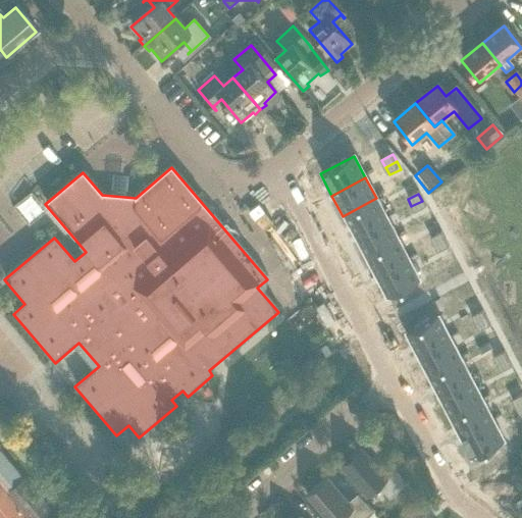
[(387,219),(376,198),(343,216),(353,237),(387,219)]
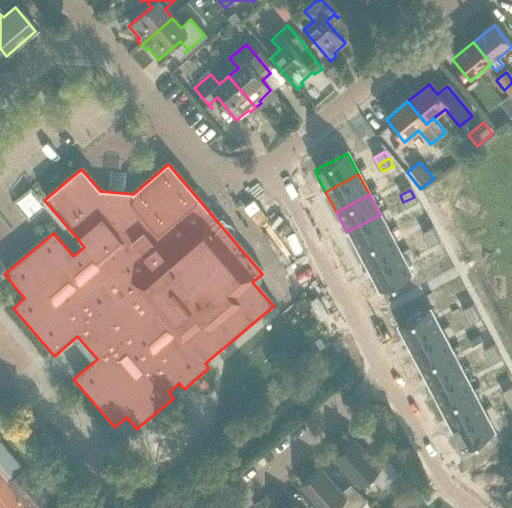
[(418,204),(414,197),(403,202),(407,209),(418,204)]
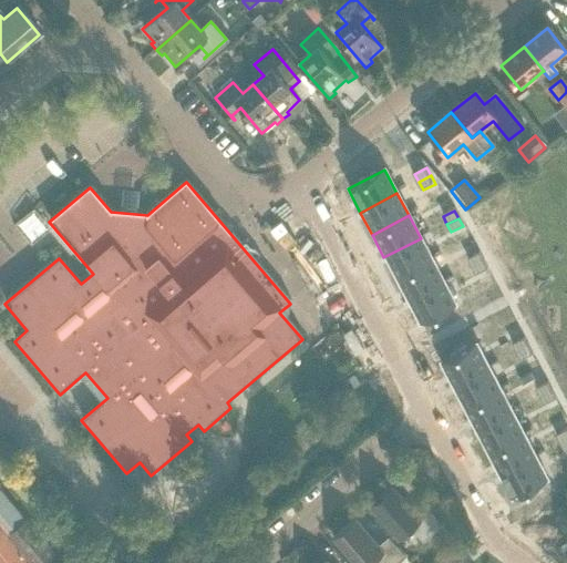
[(432,260),(421,238),(383,257),(395,279),(432,260)]
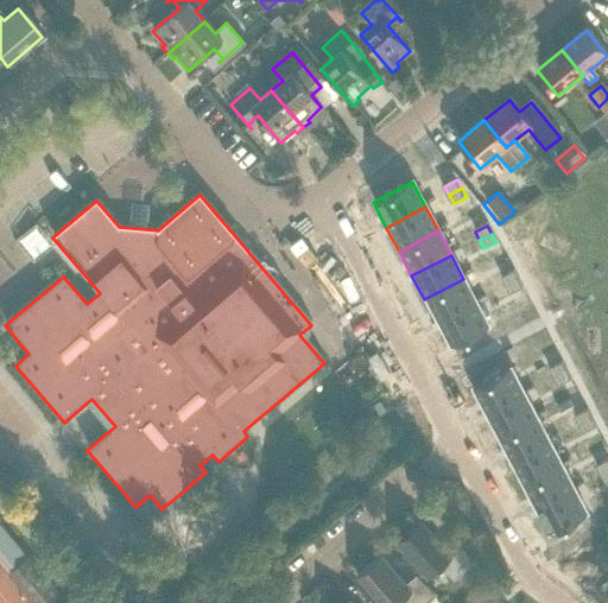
[(519,280),(514,272),(501,279),(506,287),(519,280)]
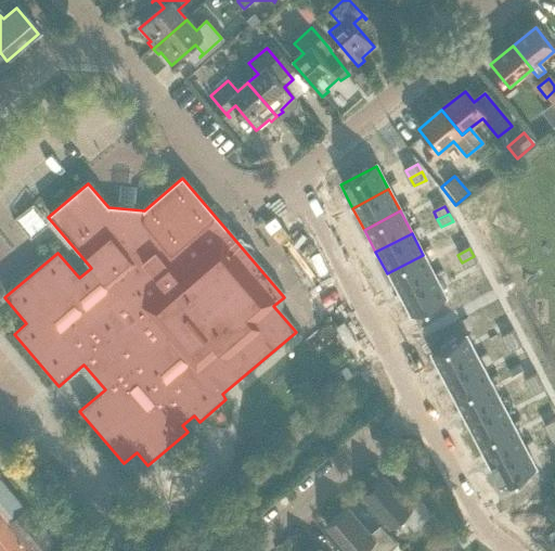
[(435,277),(423,255),(387,273),(398,295),(435,277)]
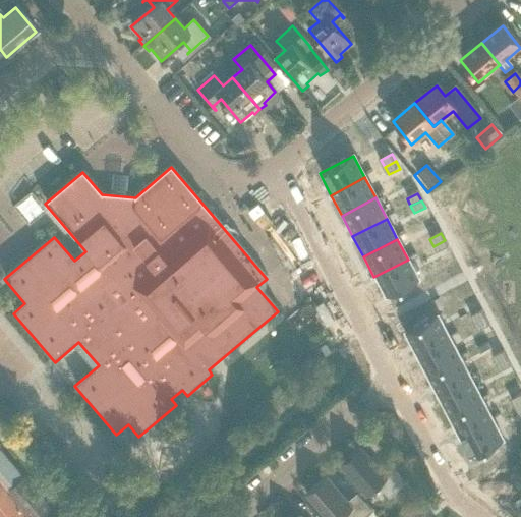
[(449,248),(445,240),(433,246),(438,253),(449,248)]
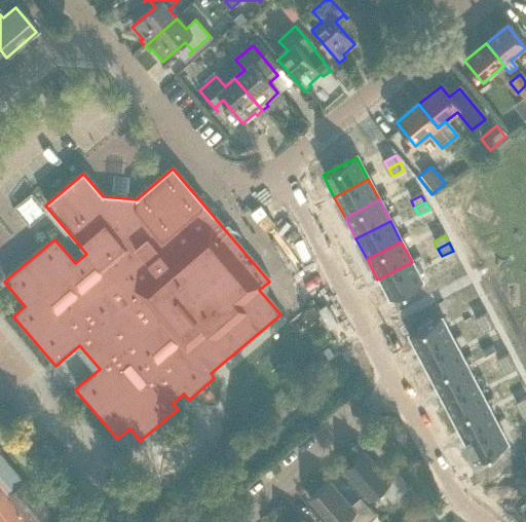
[(423,284),(412,262),(377,280),(388,302),(423,284)]
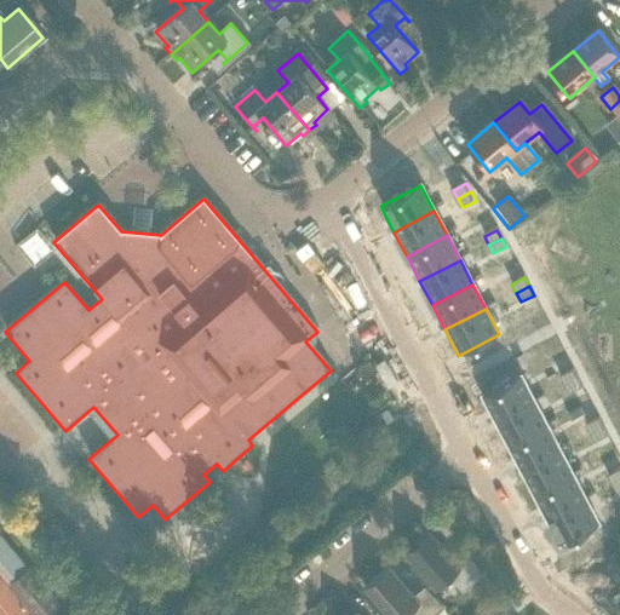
[(578,379),(574,371),(561,378),(566,386),(578,379)]
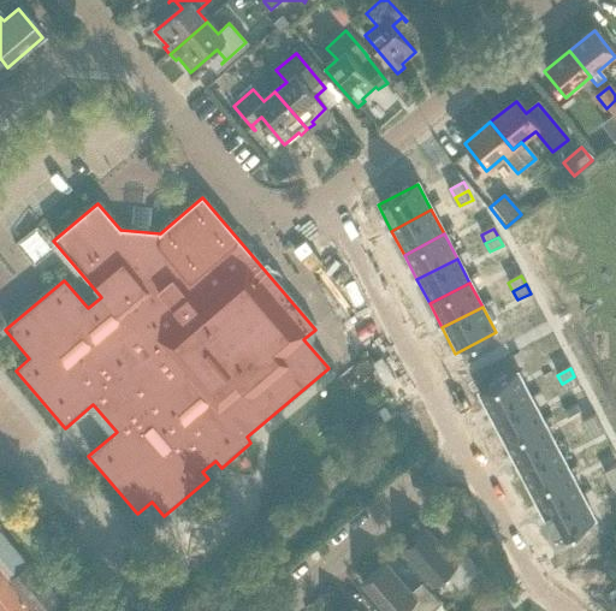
[(531,401),(517,375),(478,396),(491,421),(531,401)]
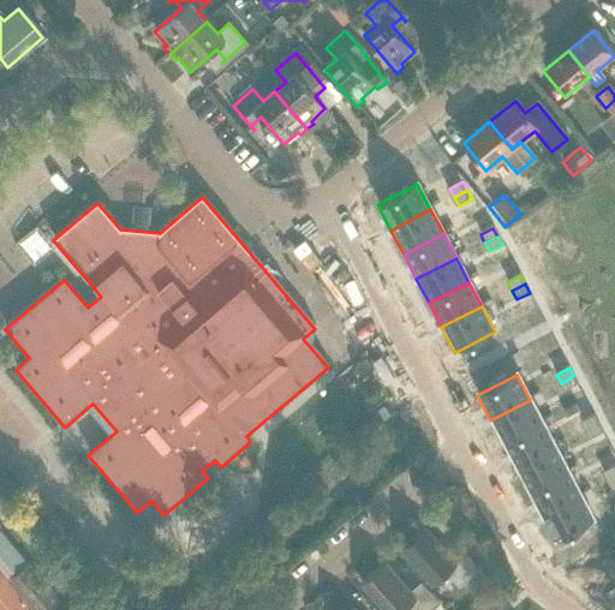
[(578,386),(573,376),(561,383),(566,392),(578,386)]
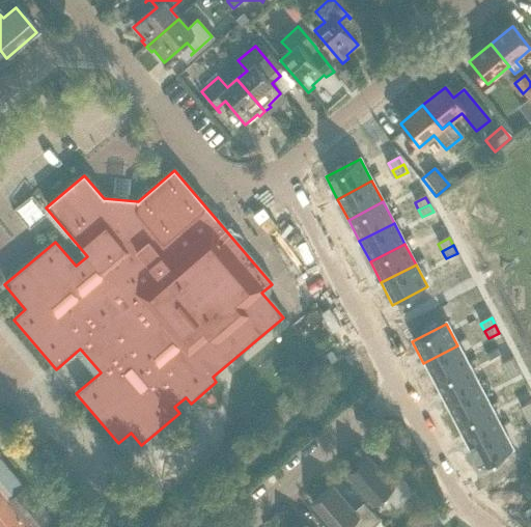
[(469,366),(457,345),(423,363),(435,385),(469,366)]
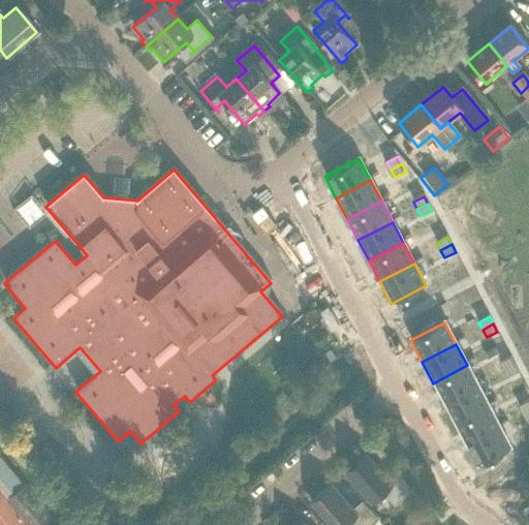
[(516,366),(511,359),(500,364),(504,372),(516,366)]
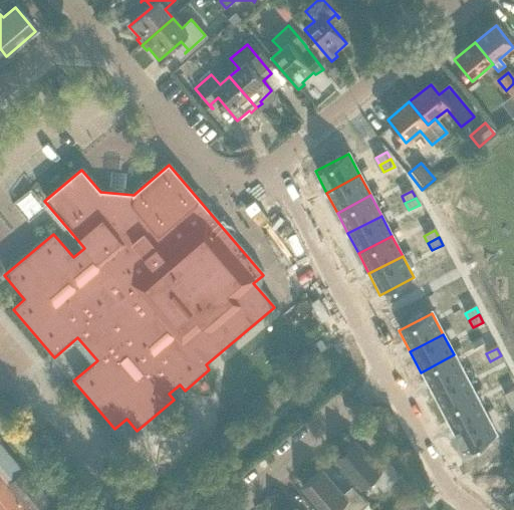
[(464,374),(454,354),(421,372),(431,393),(464,374)]
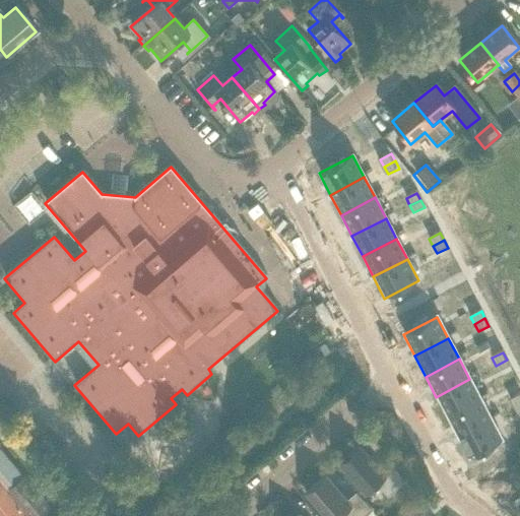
[(510,367),(507,360),(496,366),(500,373),(510,367)]
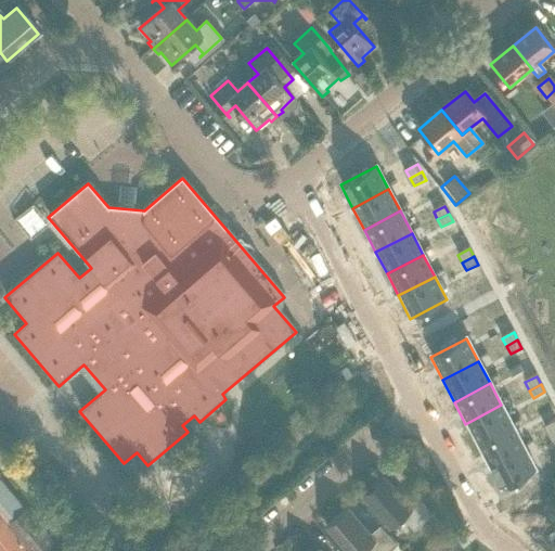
[(513,427),(501,405),(465,424),(477,446),(513,427)]
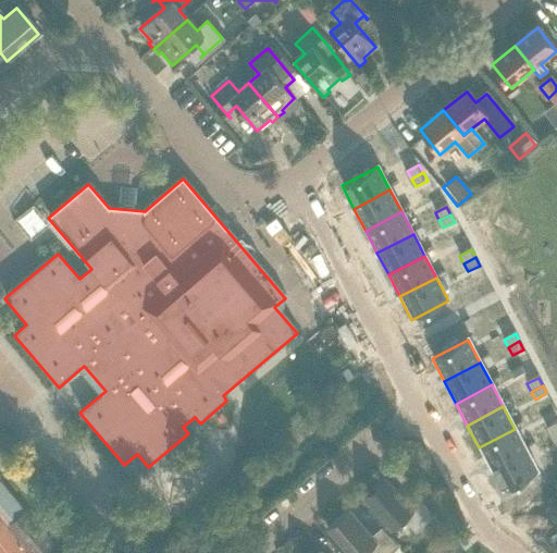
[(556,433),(556,424),(546,430),(551,438),(556,433)]
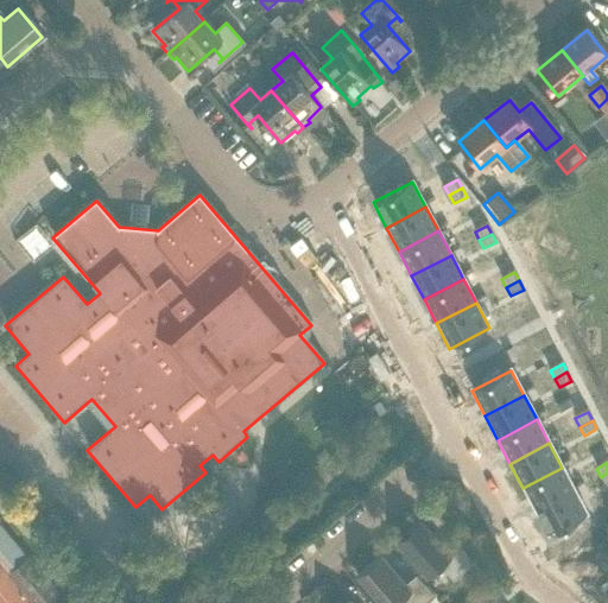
[(575,492),(562,468),(523,488),(534,512),(575,492)]
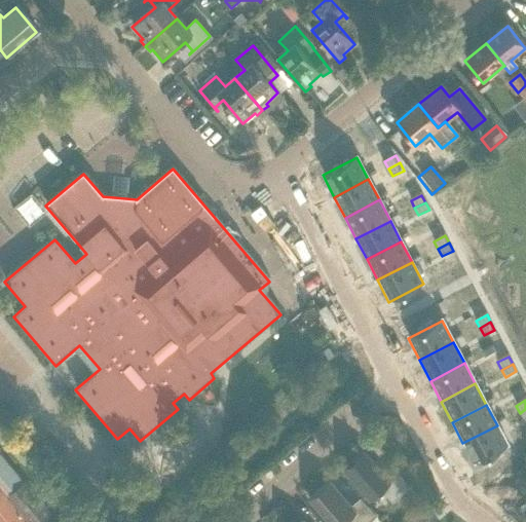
[(509,447),(497,425),(462,443),(474,465),(509,447)]
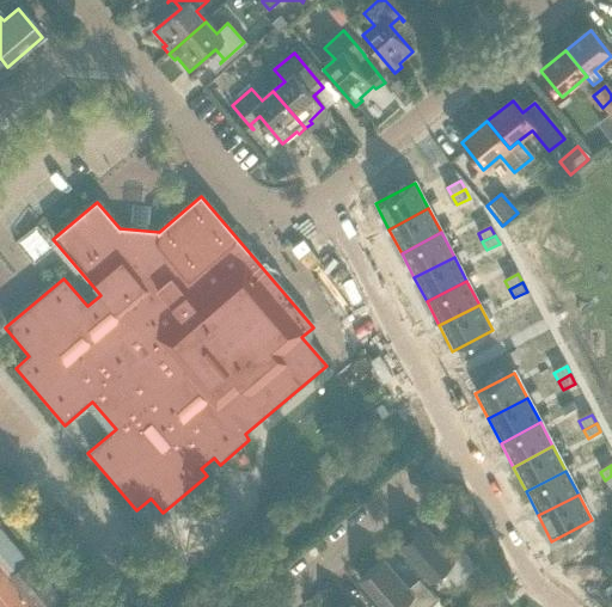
[(444,572),(457,587),(478,569),(459,547),(448,556),(423,527),(399,549),(430,584),(444,572)]
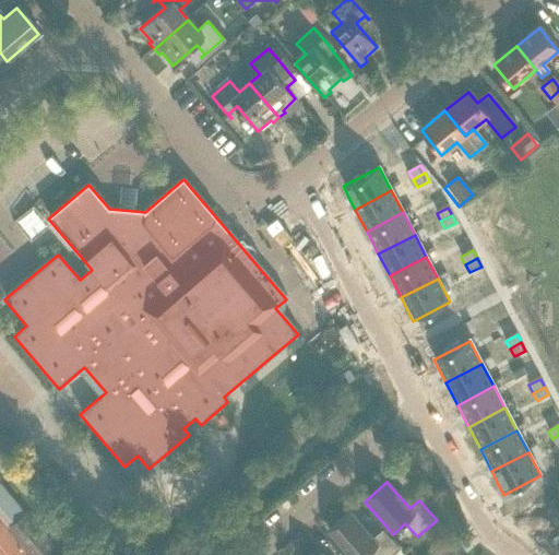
[(396,554),(400,552),(382,532),(372,541),(349,514),(328,533),(346,554),(396,554)]
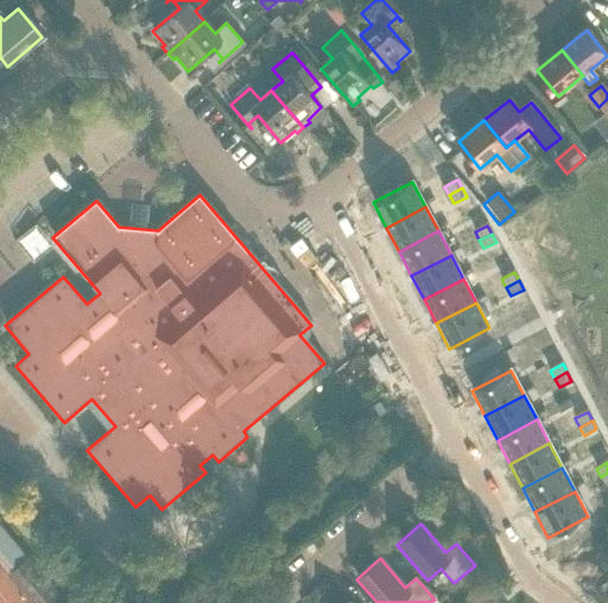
[(11,575),(35,602),(50,602),(57,597),(27,560),(11,575)]
